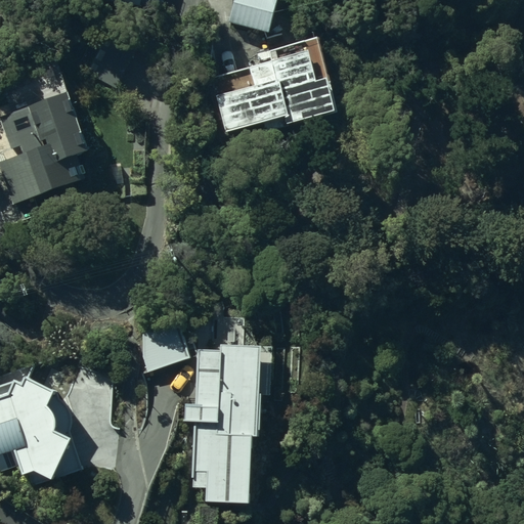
[(275,0),(232,0),(227,22),(267,33),(275,0)]
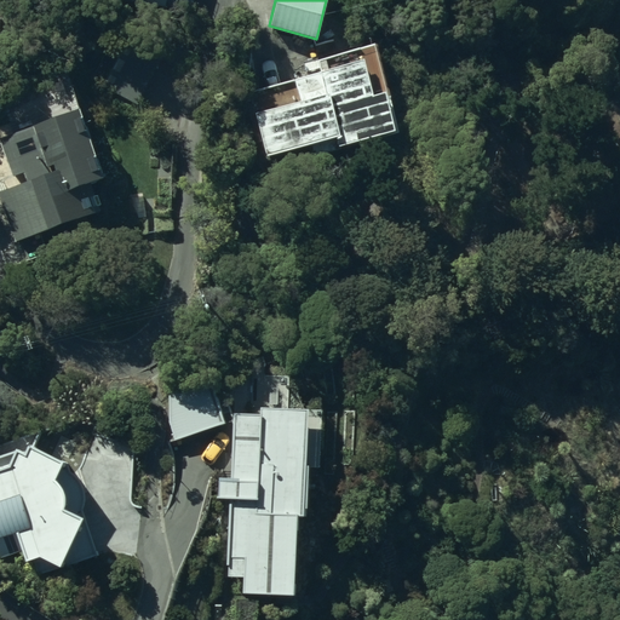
[(130,35),(101,85),(138,105),(166,55),(130,35)]
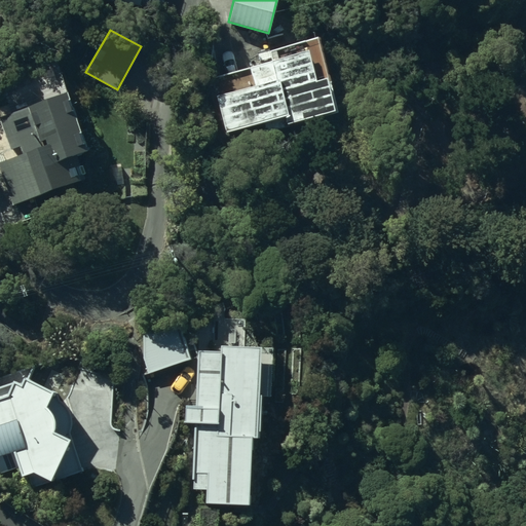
[(254,88),(217,97),(227,141),(335,116),(326,79),(314,82),(308,57),(250,70),(254,88)]
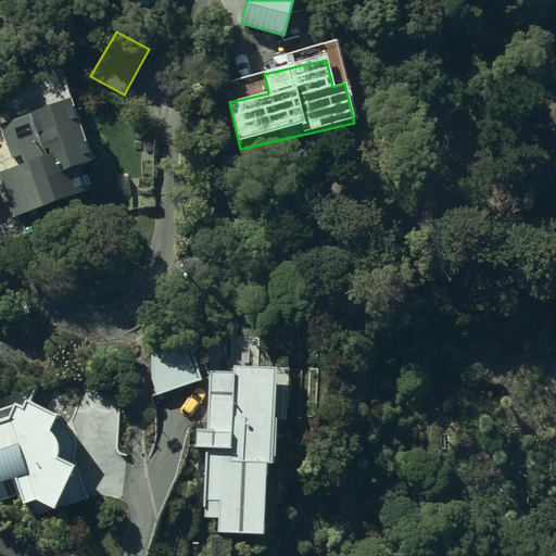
[(68,98),(0,123),(0,131),(13,166),(0,171),(0,184),(13,217),(88,189),(78,162),(90,158),(68,98)]
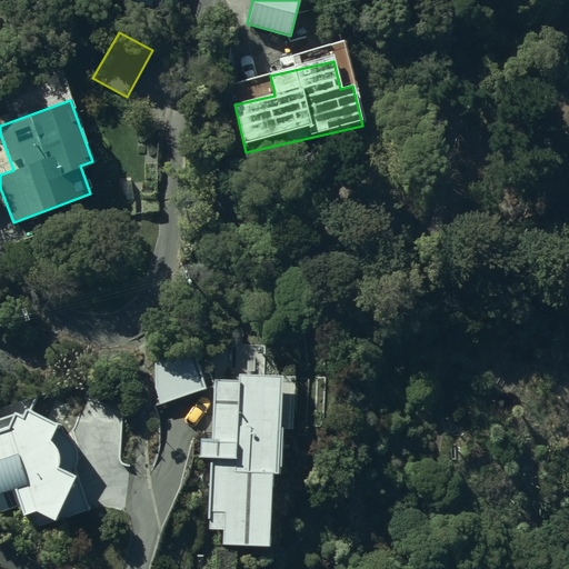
[(155,392),(160,405),(206,388),(193,353),(153,368),(155,392)]
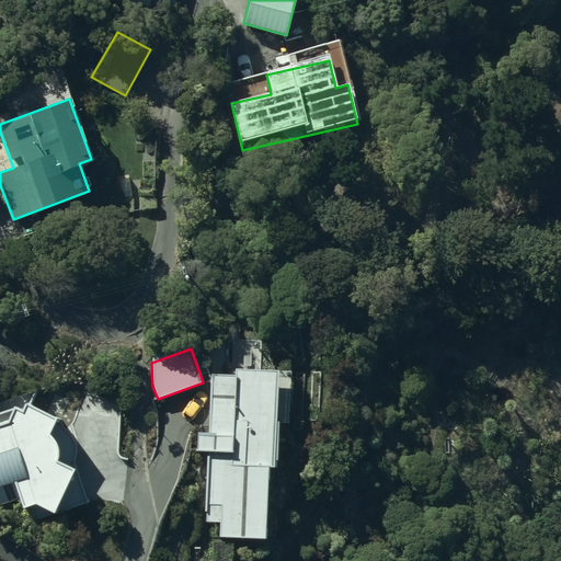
[(288,424),(289,371),(235,370),(235,376),(210,376),(209,433),(198,433),(198,450),(206,450),(205,523),(219,523),(219,537),(265,538),(266,467),(274,467),(274,442),(285,442),(286,424),(288,424)]
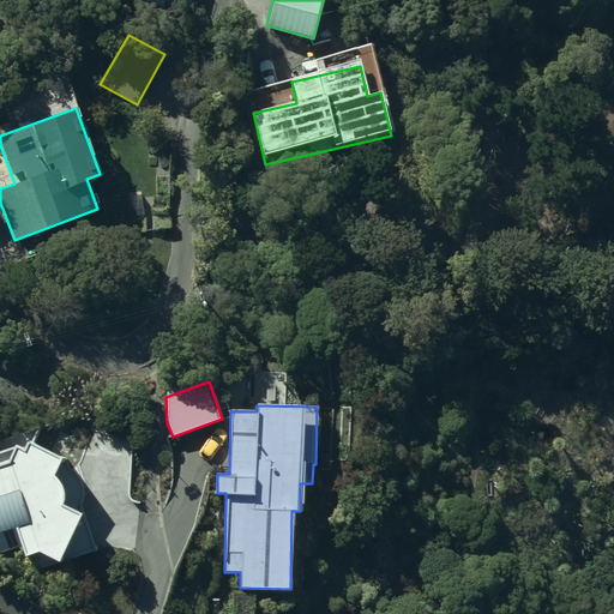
[(66,459),(29,441),(23,451),(17,445),(8,464),(0,467),(0,551),(20,545),(24,557),(38,552),(61,563),(97,549),(82,507),(82,505),(83,503),(83,501),(83,500),(83,499),(83,498),(83,497),(83,495),(83,494),(83,493),(82,492),(82,491),(82,489),(82,488),(82,487),(80,486),(80,485),(80,483),(79,482),(79,481),(78,481),(78,480),(77,479),(77,477),(76,476),(74,475),(74,474),(73,474),(72,473),(72,471),(71,470),(70,470),(68,469),(68,468),(66,459)]
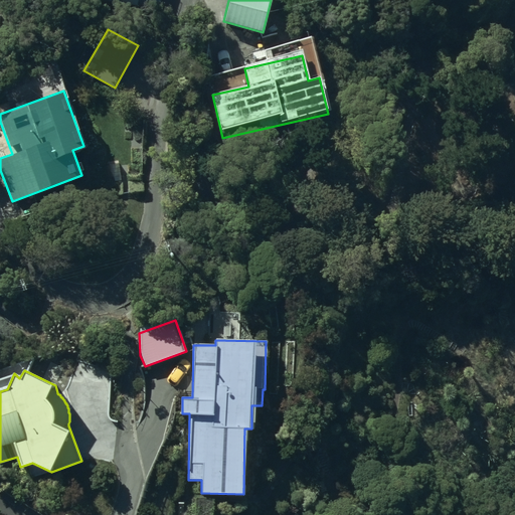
All buildings are outlined.
